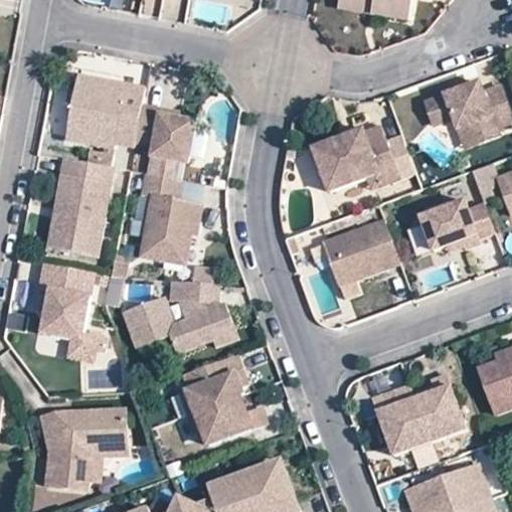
[(372,5),(344,0),(338,0),(337,5),(371,11),(372,5)]
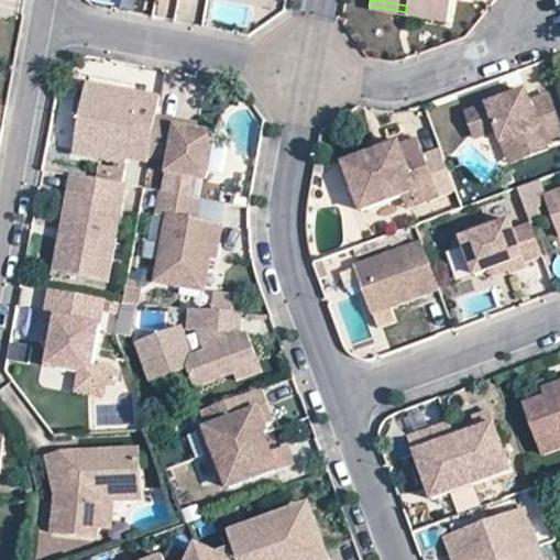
[(376,0),(407,6),(406,12),(443,19),(447,0),(376,0)]
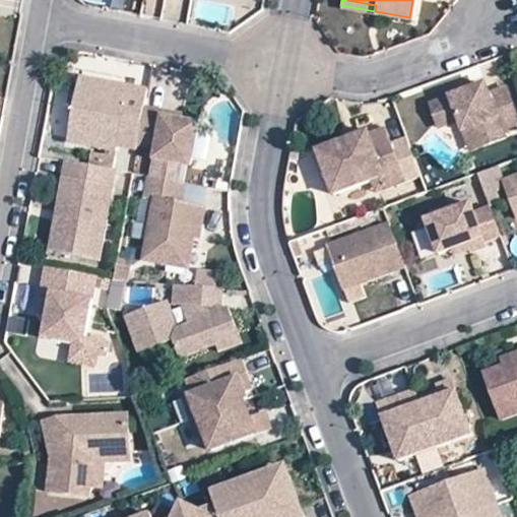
[(105,80),(77,75),(75,82),(104,87),(105,80)]
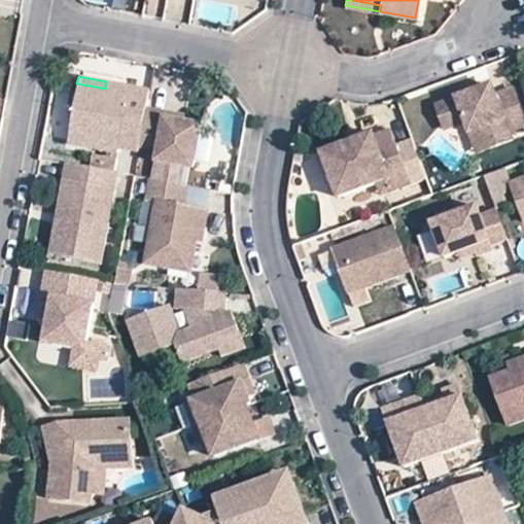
[(146,89),(106,81),(105,89),(76,83),(66,141),(114,150),(115,145),(135,149),(136,144),(143,106),(146,89)]
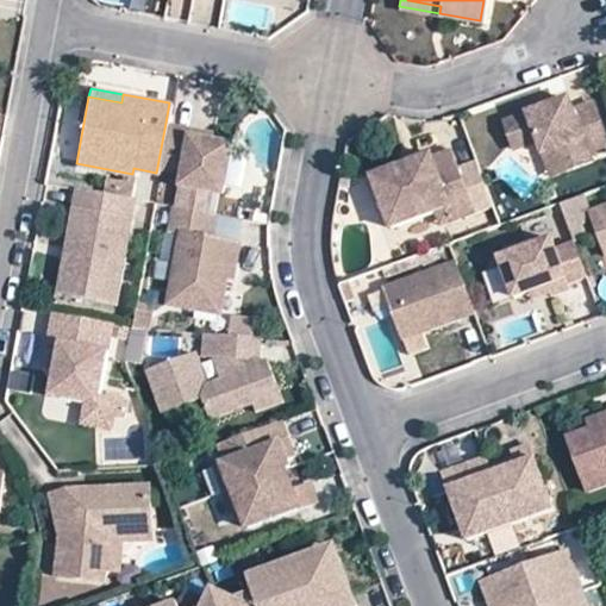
[(566,94),(551,100),(553,106),(568,101),(566,94)]
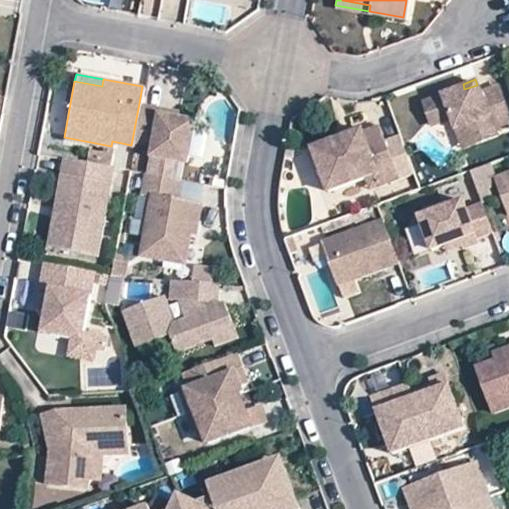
[(477,85),(464,89),(463,84),(420,99),(429,122),(449,115),(453,127),(471,120),(478,138),(495,132),(491,124),(507,118),(494,83),(478,88),(477,85)]
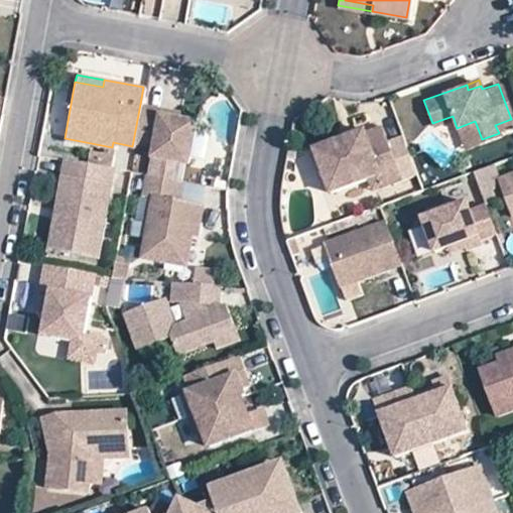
[(175,117),(158,114),(159,108),(140,104),(133,141),(152,144),(149,155),(185,162),(194,121),(175,117)]
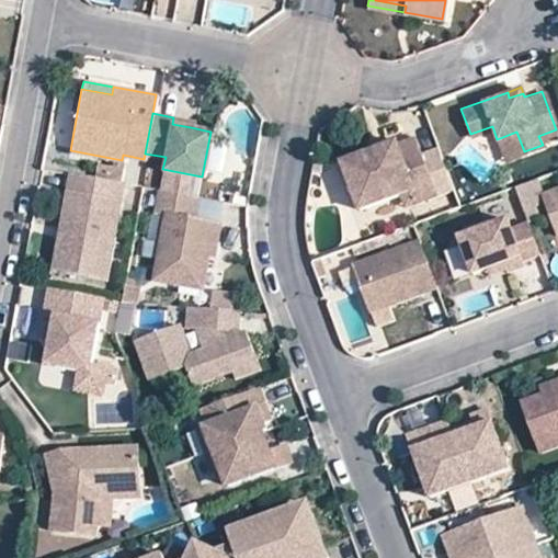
[(192,121),(173,117),(172,124),(191,127),(192,121)]
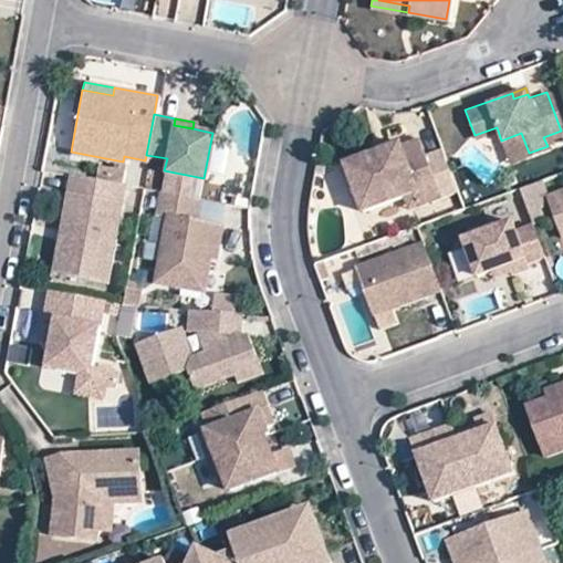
[(529,153),(521,133),(501,141),(509,160),(529,153)]
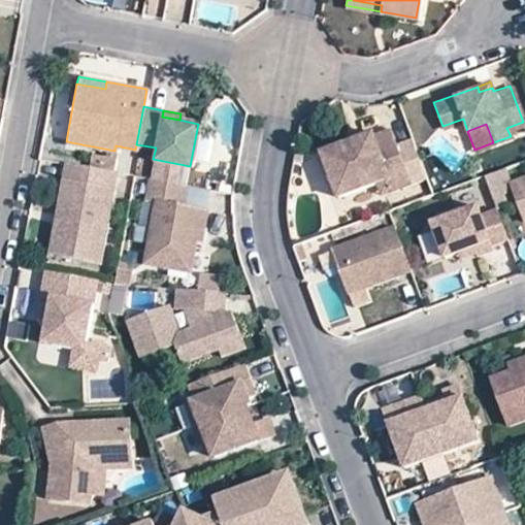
[(361,133),(358,126),(349,130),(352,137),(361,133)]
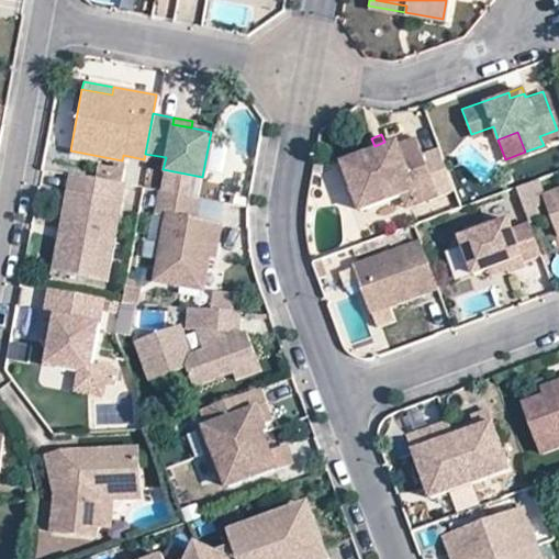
[(418,152),(413,135),(395,142),(394,138),(384,142),(375,146),(339,158),(357,207),(399,191),(411,187),(416,200),(450,187),(436,146),(418,152)]
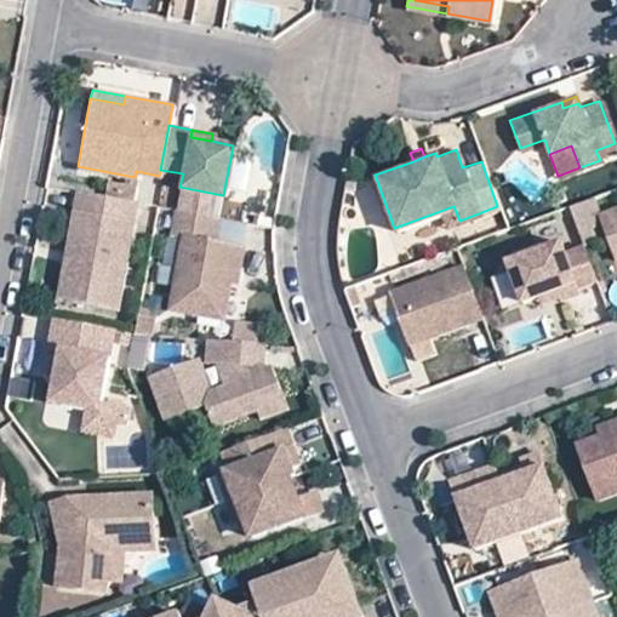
[(114,307),(135,199),(75,188),(63,249),(75,251),(67,298),(114,307)]
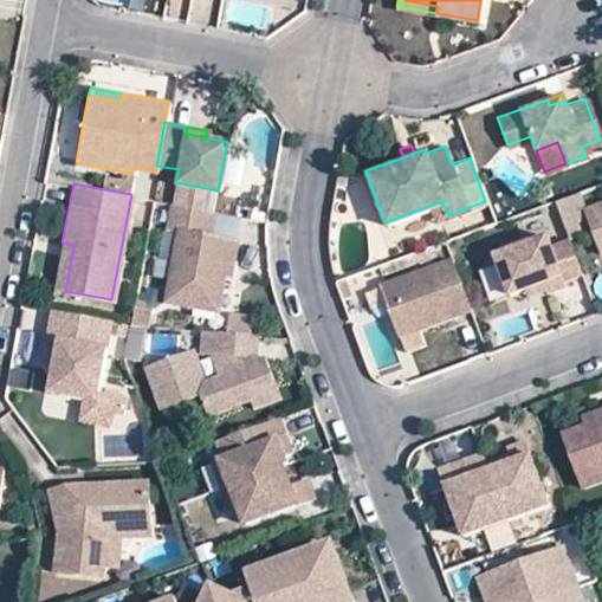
[(601,200),(583,207),(599,251),(601,250),(601,200)]
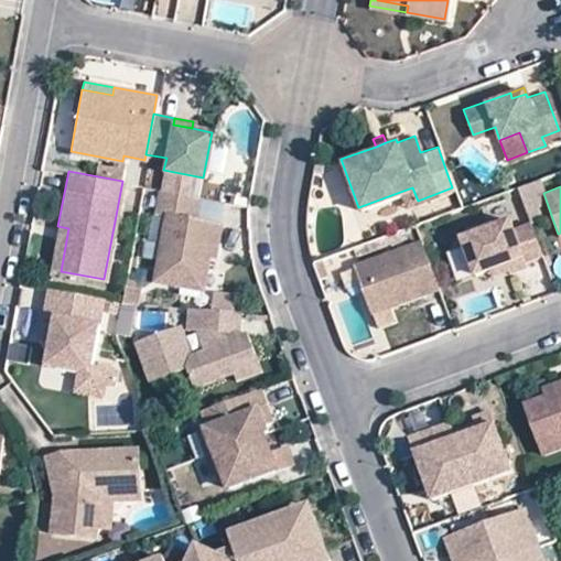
[(418,201),(412,187),(400,192),(405,205),(418,201)]
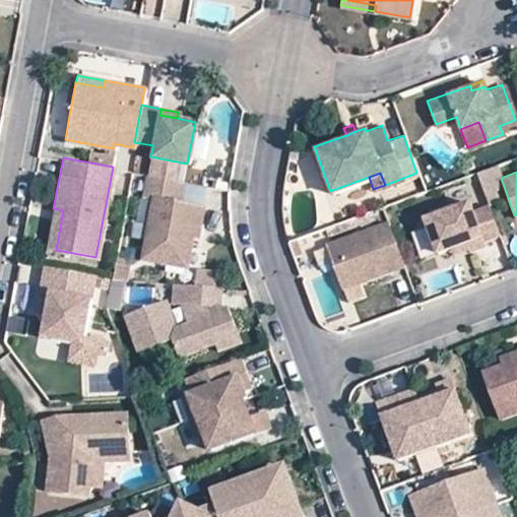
[(195,204),(176,200),(180,179),(145,174),(141,195),(151,197),(140,256),(184,264),(190,234),(195,204)]
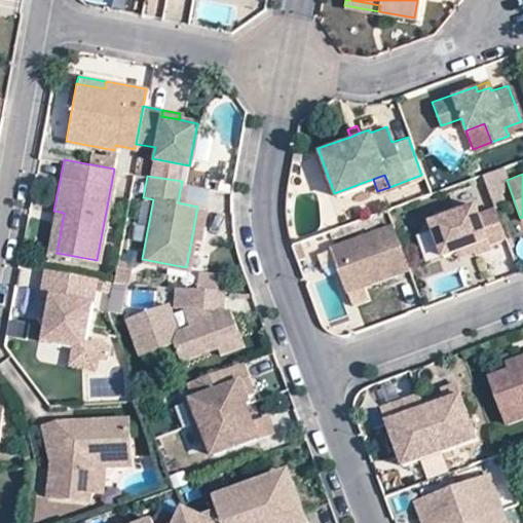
[(477,213),(473,202),(427,219),(441,254),(454,249),(470,244),(472,250),(473,252),(489,246),(487,240),(477,213)]
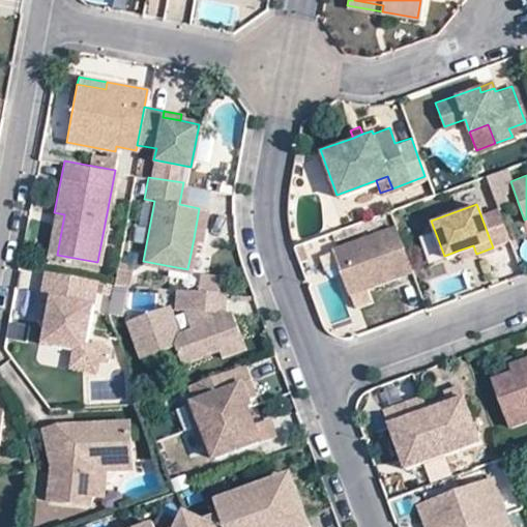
[(198,239),(204,209),(199,208),(194,238),(198,239)]
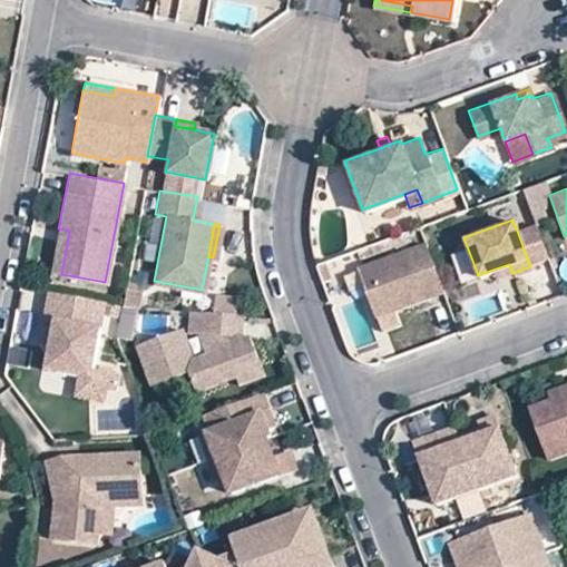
[(534,224),(517,231),(528,261),(545,255),(534,224)]
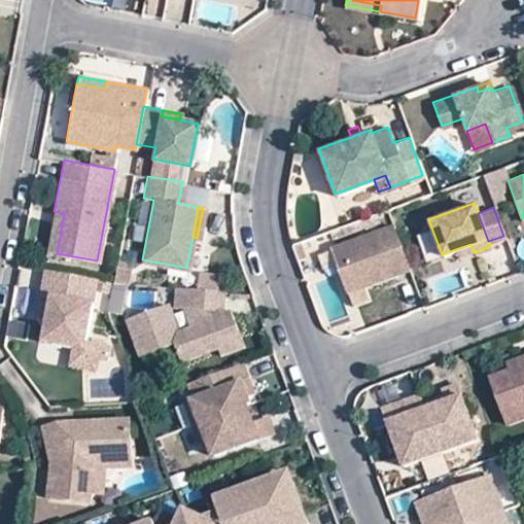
[(57,253),(64,213),(54,211),(46,251),(57,253)]
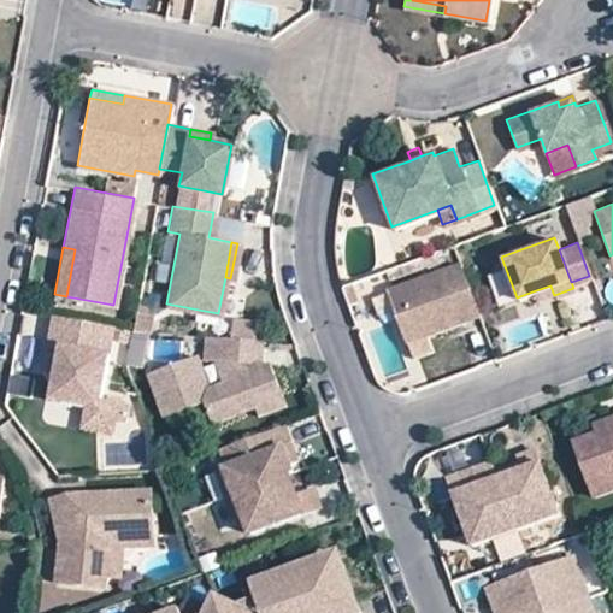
[(458,261),(385,288),(401,332),(422,325),(428,323),(430,329),(477,313),(458,261)]
